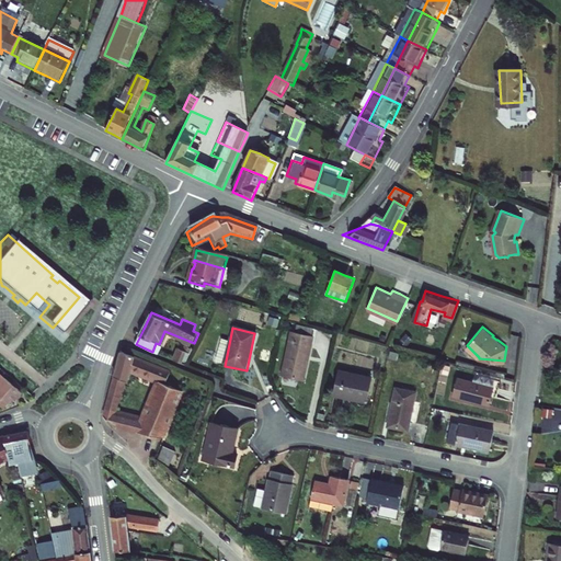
[(313,339),(293,334),(283,376),(305,381),(313,339)]
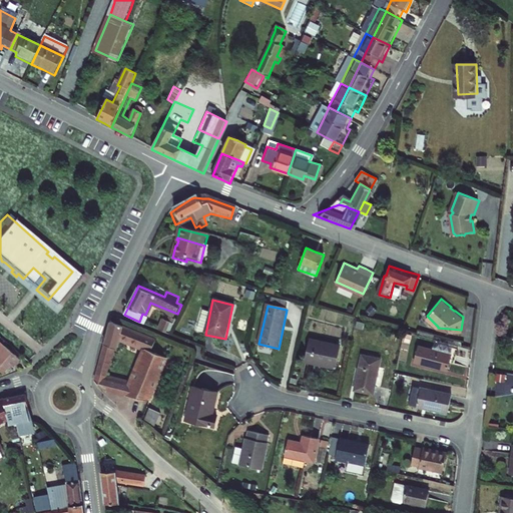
[(172,323),(163,319),(159,328),(169,332),(172,323)]
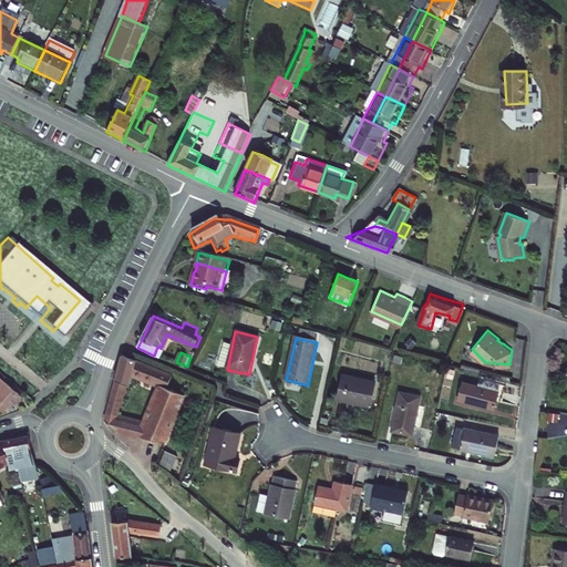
[(168,393),(174,382),(125,360),(113,392),(101,423),(116,437),(169,446),(187,402),(168,393)]
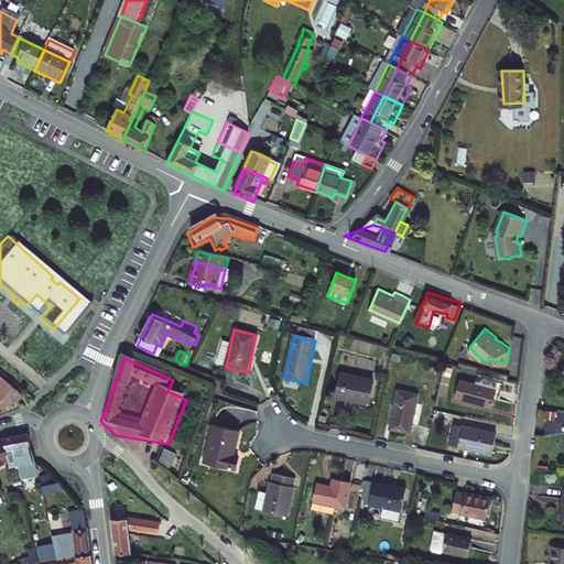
[(373,379),(343,372),(337,397),(368,403),(373,379)]
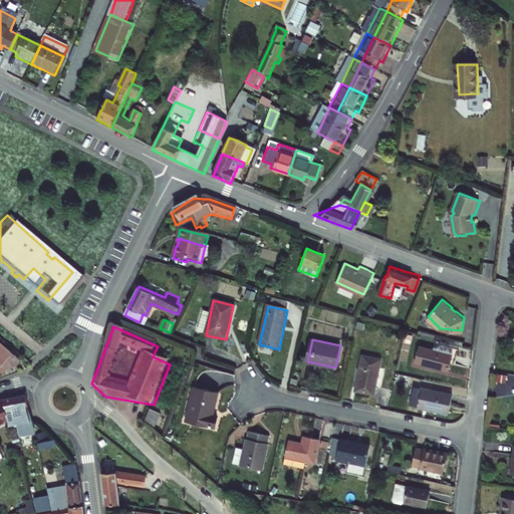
[(0,369),(5,373),(8,368),(12,364),(15,366),(20,360),(0,343),(0,369)]
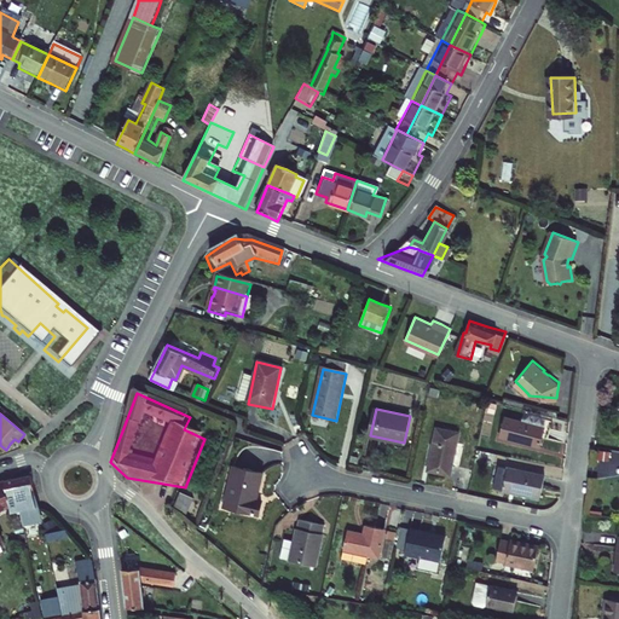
[(545,423),(507,414),(501,433),(541,443),(543,433),(545,423)]
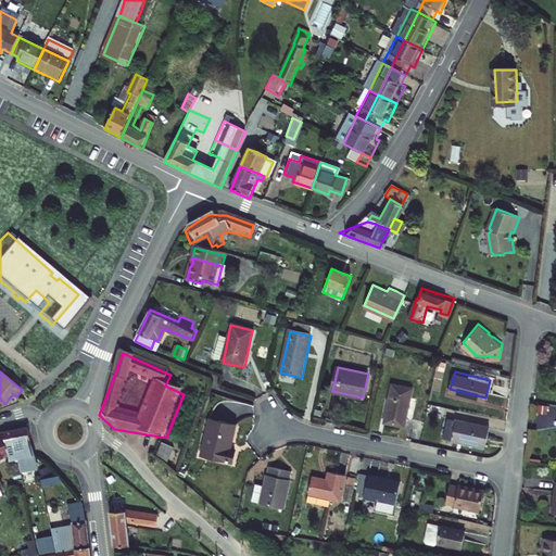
[(414,388),(394,383),(386,422),(405,427),(414,388)]
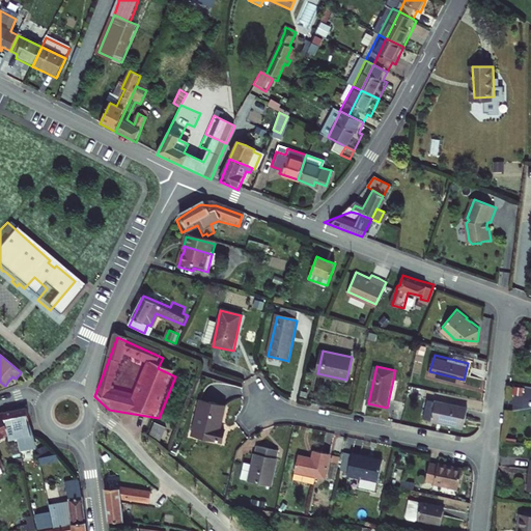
[(470,408),(429,398),(425,418),(466,426),(468,417),(470,408)]
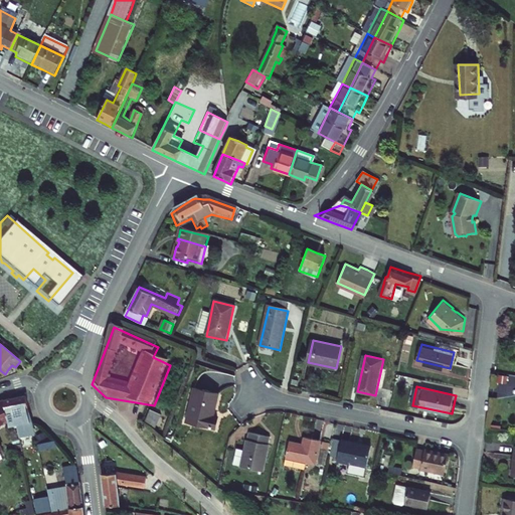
[(218,394),(195,389),(188,422),(215,428),(218,417),(213,416),(218,394)]
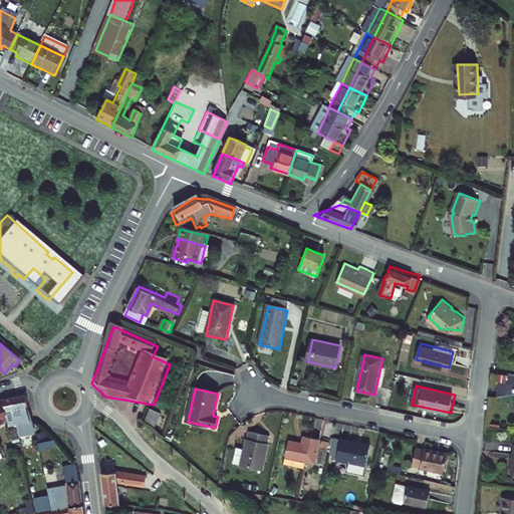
[(14,418),(25,416),(24,410),(28,409),(25,398),(14,400),(3,403),(6,414),(12,418),(14,427),(16,427),(14,418)]
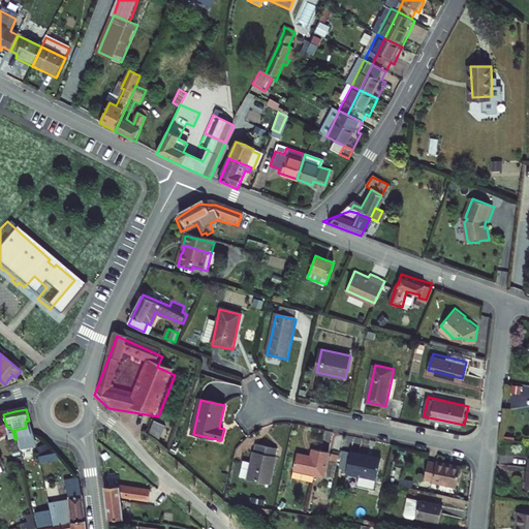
[(150,433),(160,437),(165,427),(154,422),(150,433)]
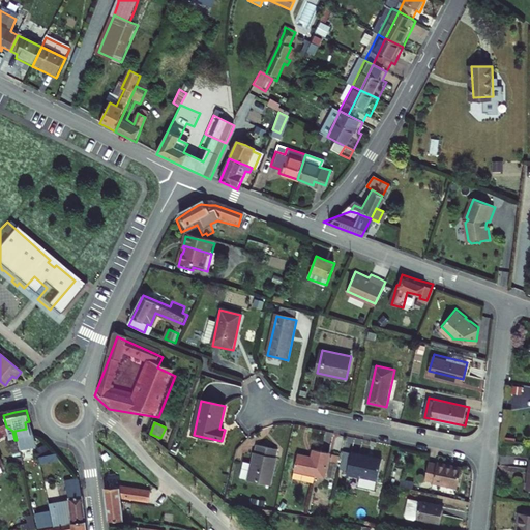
[(9,441),(15,440),(12,431),(6,427),(9,441)]
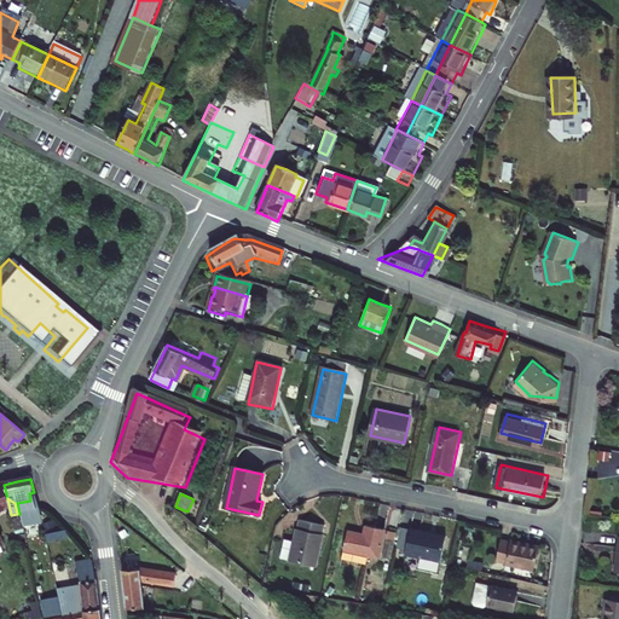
[(325,528),(301,524),(293,565),(318,570),(325,528)]
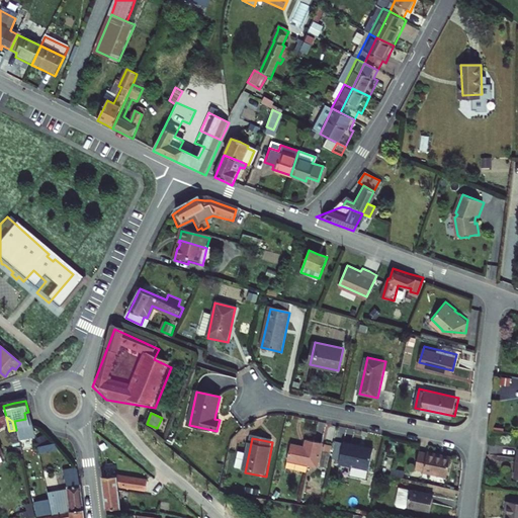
[(306,447),(292,444),(288,460),(319,466),(324,444),(308,440),(306,447)]
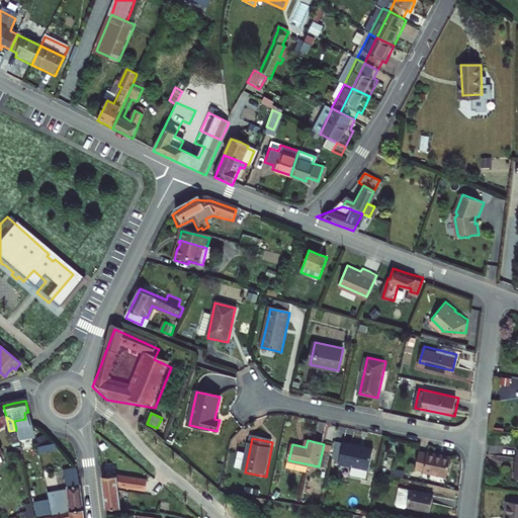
[(17,443),(22,462),(29,461),(25,441),(17,443)]
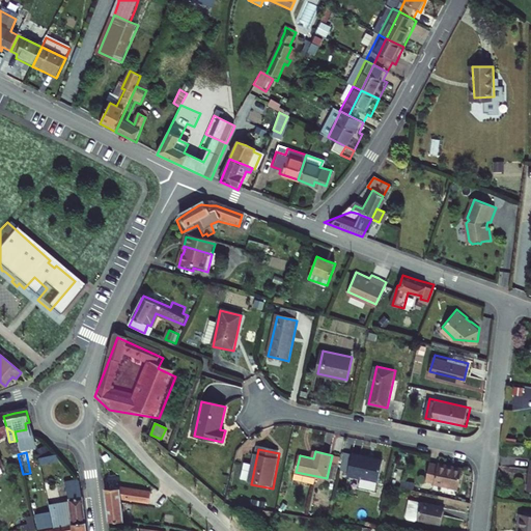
[(384,460),(354,454),(350,476),(363,478),(361,485),(379,490),(384,460)]
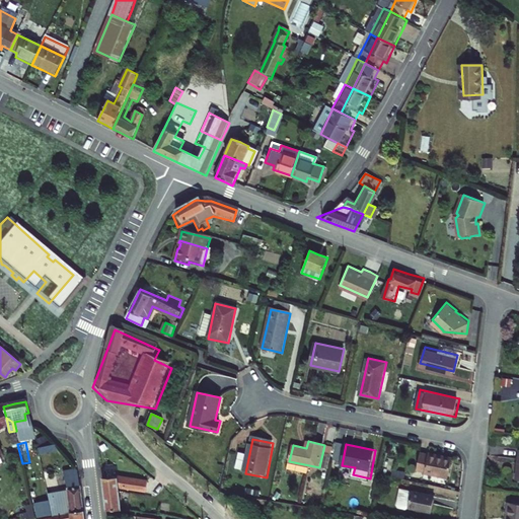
[(452,458),(428,452),(427,455),(419,453),(416,467),(424,469),(424,471),(448,476),(450,467),(452,458)]
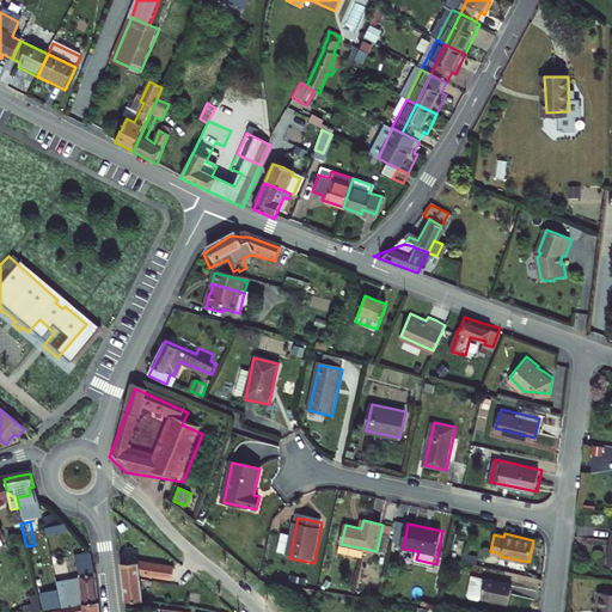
[(122,586),(124,605),(142,603),(139,577),(169,588),(172,576),(139,563),(118,565),(122,586)]
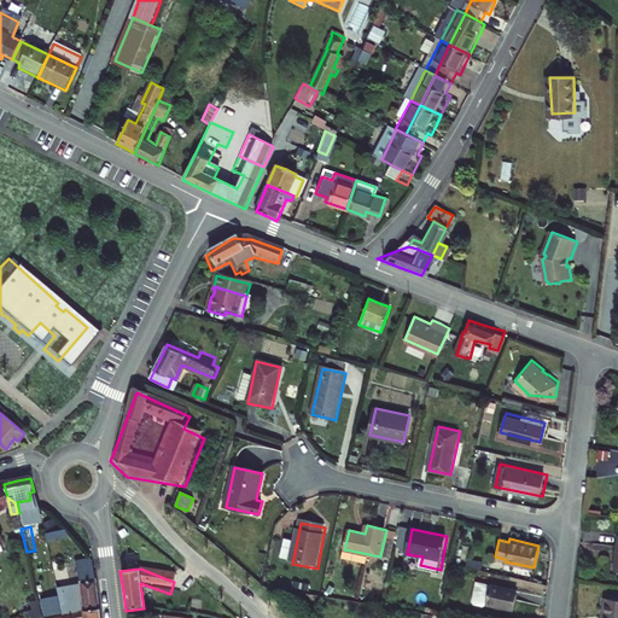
[(519,589),(477,581),(473,600),(476,604),(488,606),(489,602),(516,608),(518,599),(519,589)]
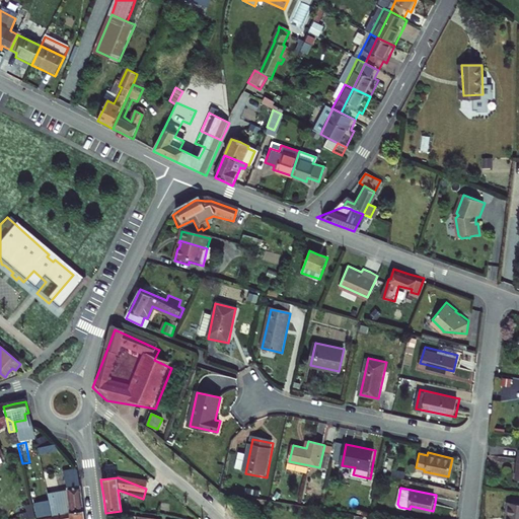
[(146,489),(143,499),(158,499),(159,490),(146,489)]
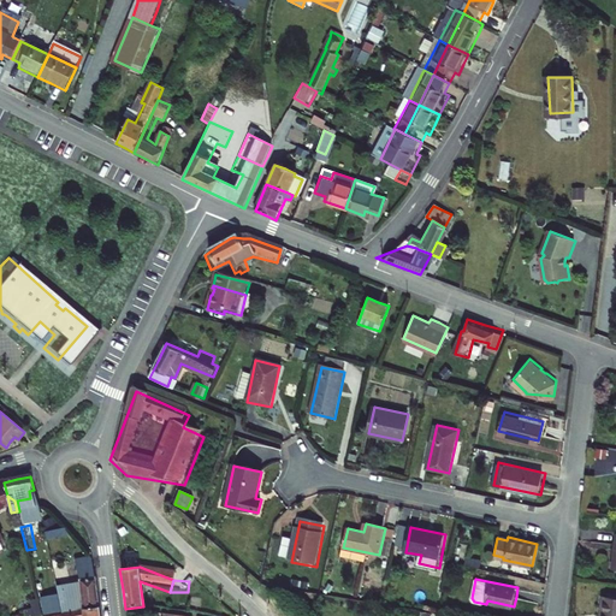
[(80,584),(81,600),(96,598),(94,582),(80,584)]
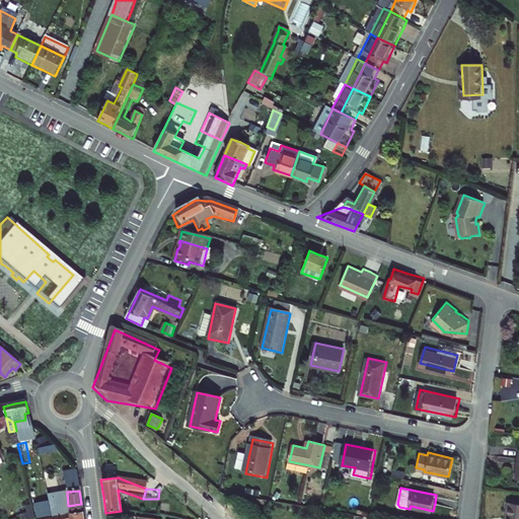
[(518,518),(518,499),(508,499),(506,515),(505,518),(518,518)]
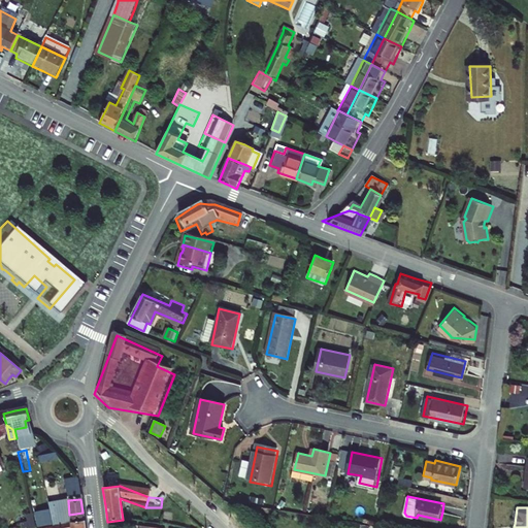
[(83,519),(83,513),(69,515),(69,517),(52,519),(53,527),(69,527),(71,527),(84,526),(83,519)]
